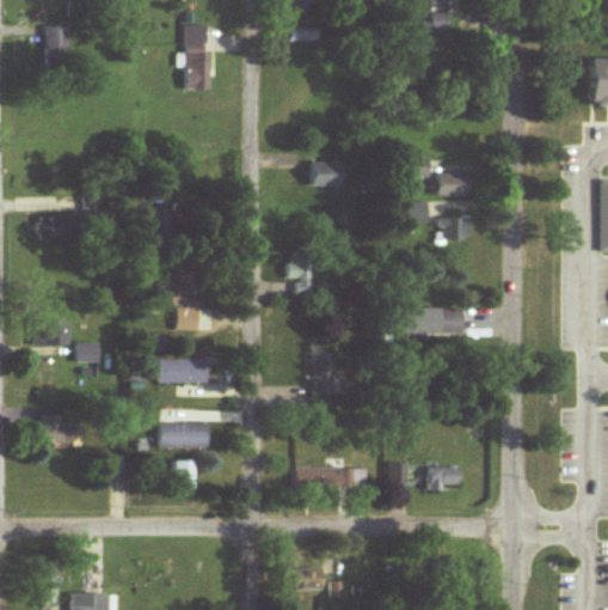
[(448,30),(448,14),(431,14),(431,30),(448,30)]
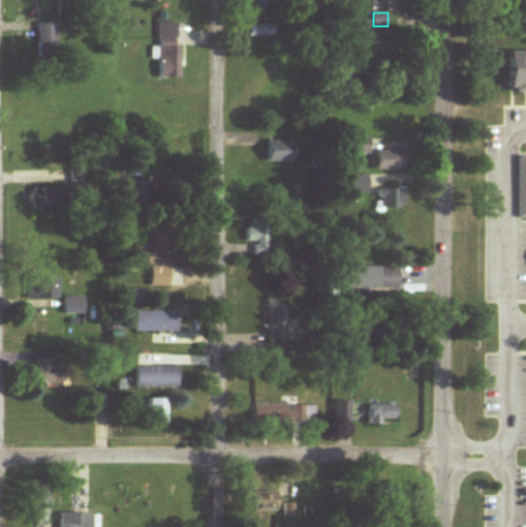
[(60,22),(41,22),(41,51),(60,51),(60,22)]
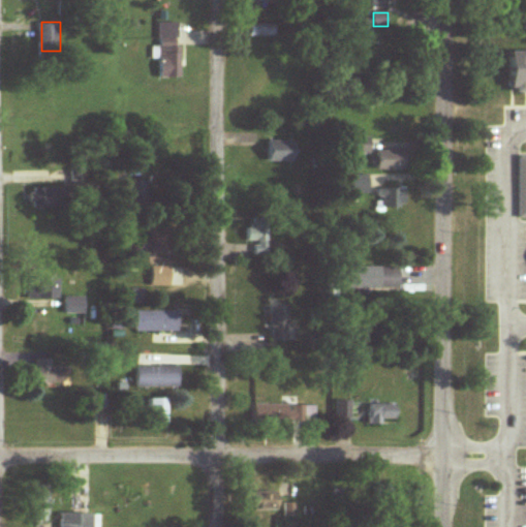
[(160,22),(162,78),(182,76),(180,22),(160,22)]
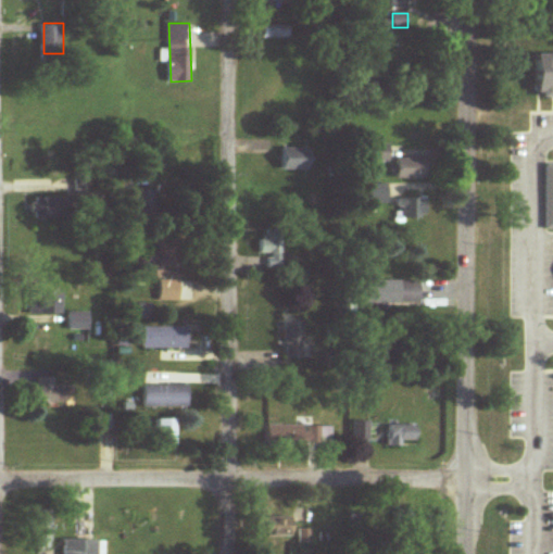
[(552,52),(538,53),(538,97),(552,96),(552,52)]
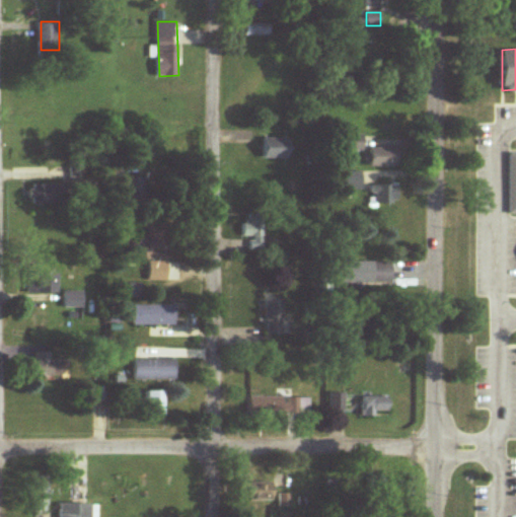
[(364,134),(342,134),(342,151),(364,151),(364,134)]
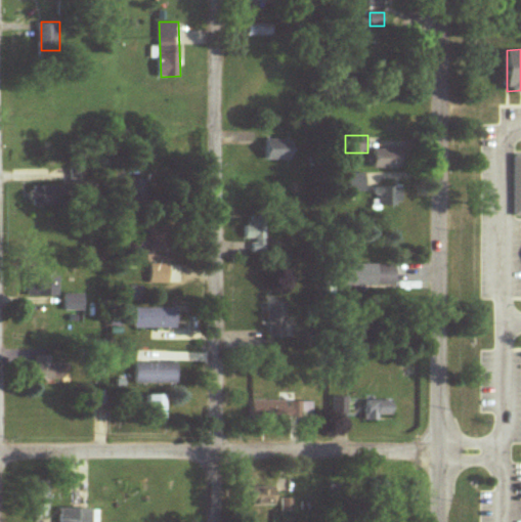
[(268,160),(293,160),(293,138),(268,138),(268,160)]
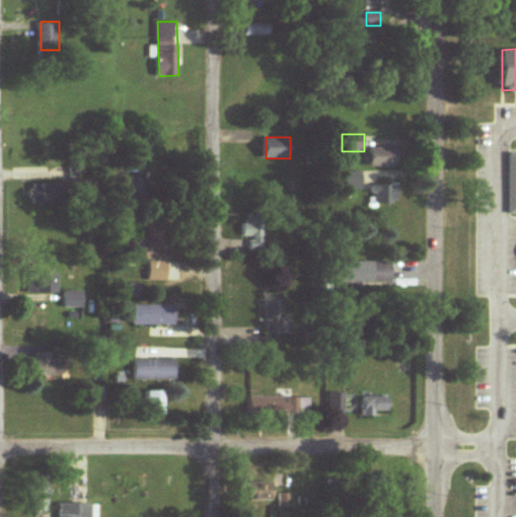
[(371,165),(404,165),(404,147),(371,147),(371,165)]
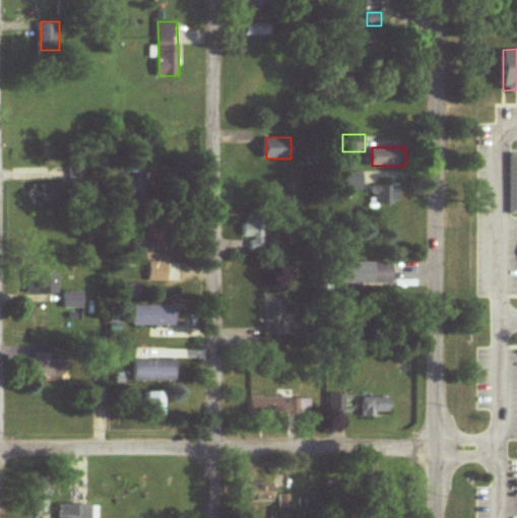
[(363,171),(346,171),(346,190),(363,190),(363,171)]
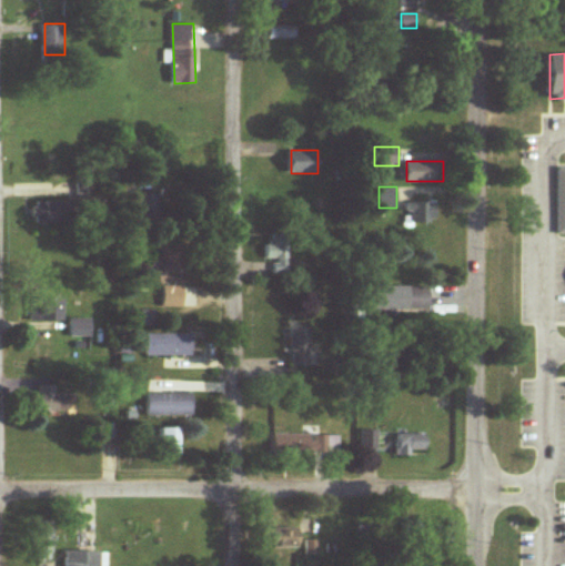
[(134,219),(160,219),(160,189),(134,189),(134,219)]
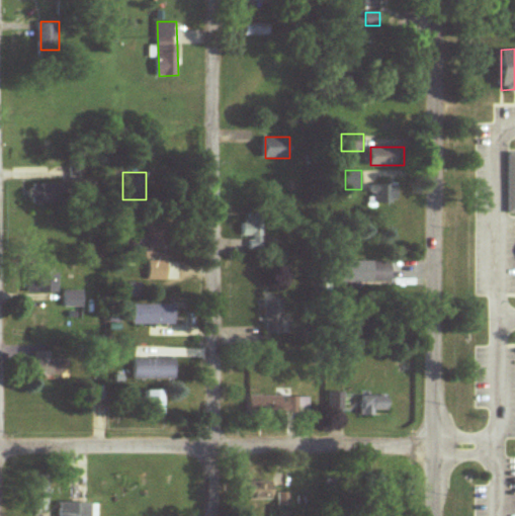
[(63,183),(29,183),(29,202),(63,202),(63,183)]
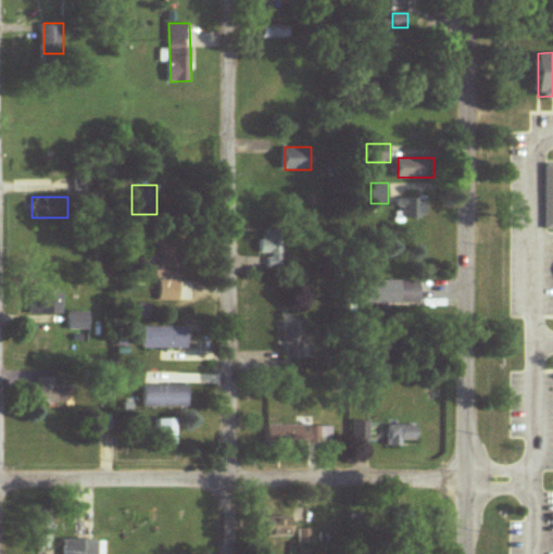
[(426,197),(401,197),(401,216),(426,216),(426,197)]
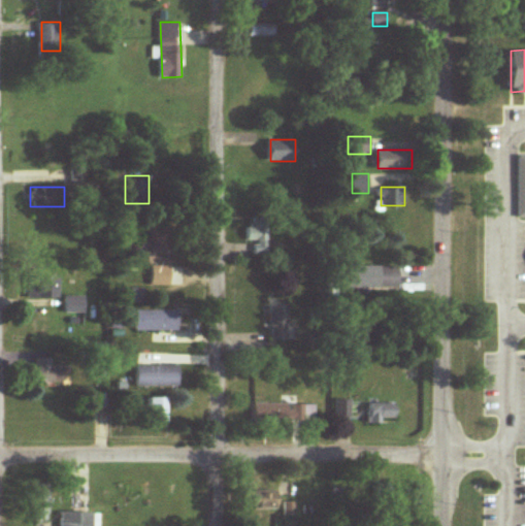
[(271,219),(249,219),(249,239),(256,239),(256,254),(271,254),(271,219)]
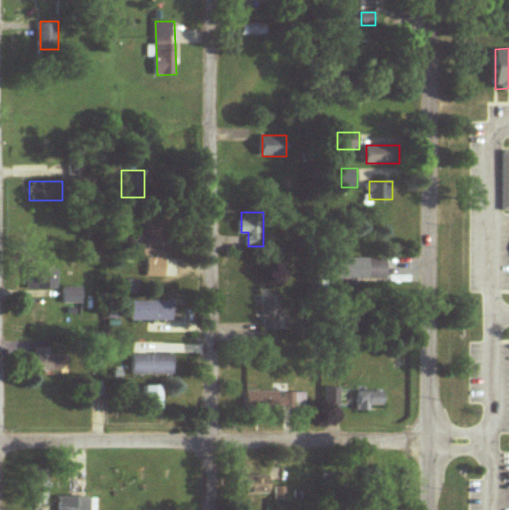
[(148,243),(161,243),(161,220),(148,220),(148,243)]
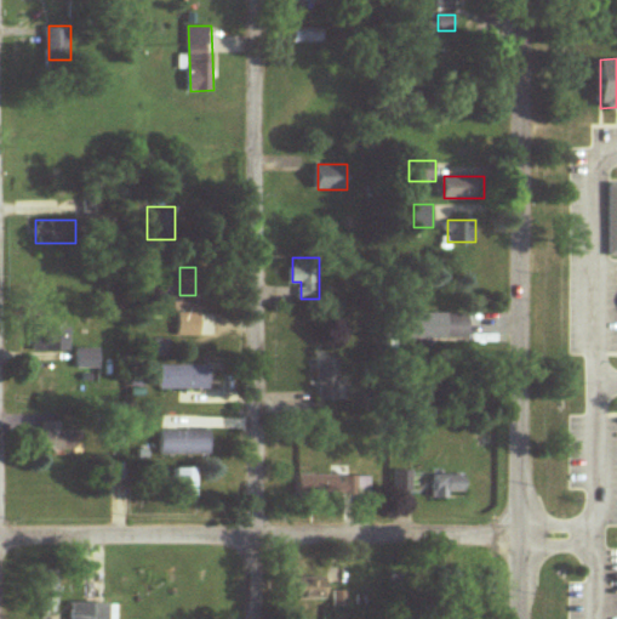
[(201,335),(201,312),(178,312),(178,335),(201,335)]
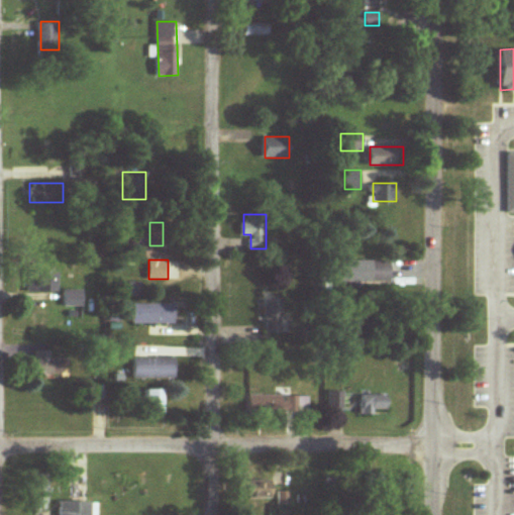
[(392,283),(392,260),(340,260),(340,283),(392,283)]
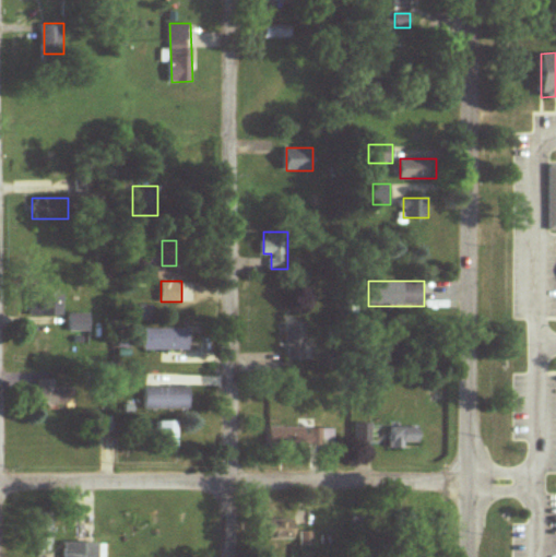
[(63,293),(30,293),(30,315),(62,315),(63,293)]
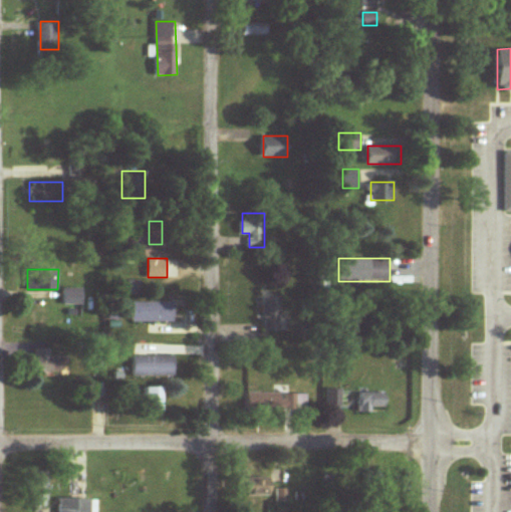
[(81,303),(81,289),(65,289),(65,303),(81,303)]
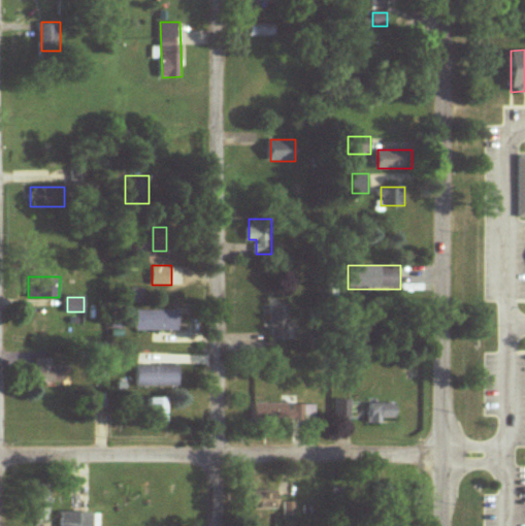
[(291,304),(272,304),(272,339),(291,339),(291,304)]
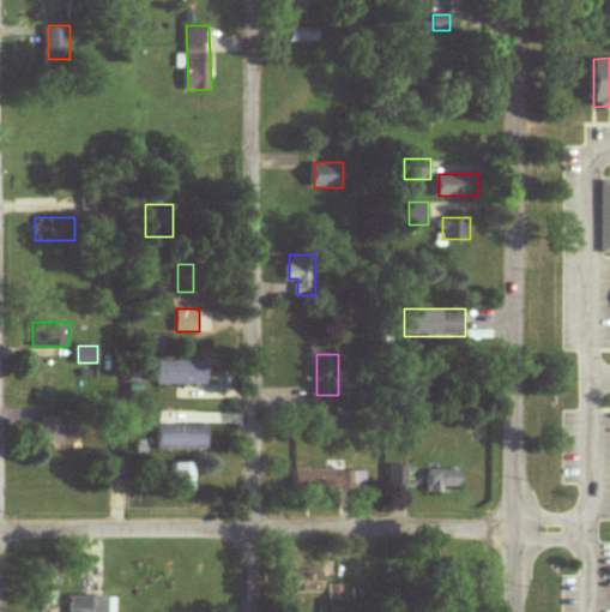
[(209,359),(159,359),(159,384),(209,384),(209,359)]
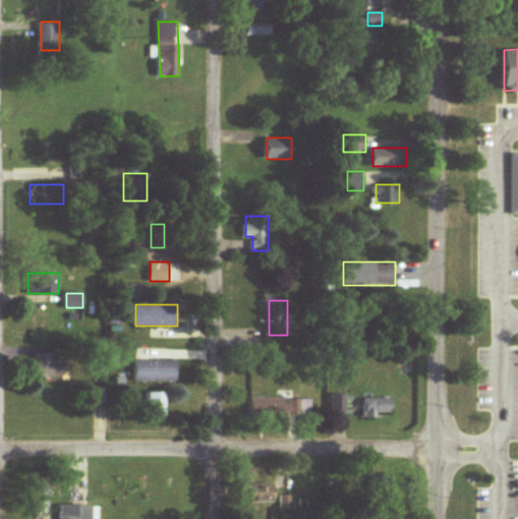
[(65,376),(65,352),(35,352),(35,376),(65,376)]
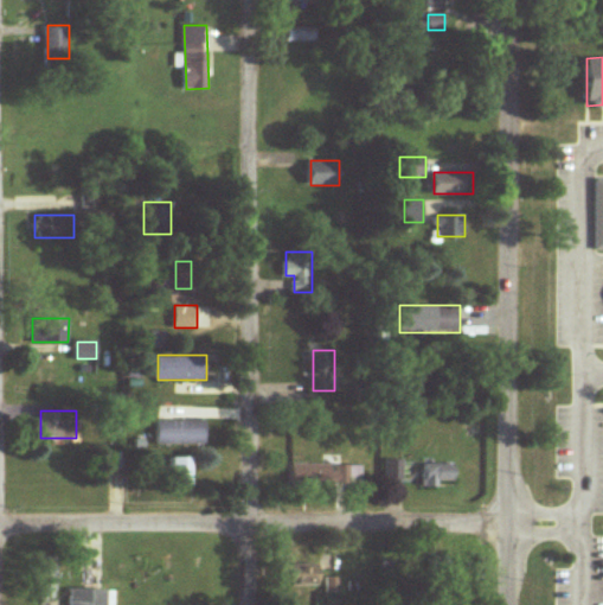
[(158,443),(206,443),(206,419),(158,419),(158,443)]
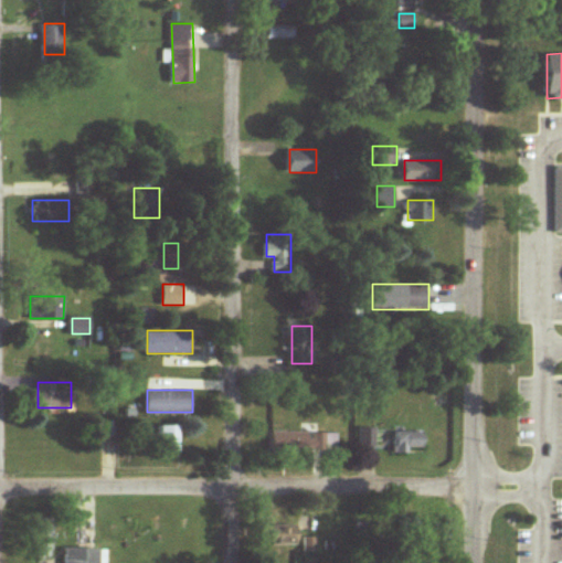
[(180,424),(159,424),(159,450),(180,450),(180,424)]
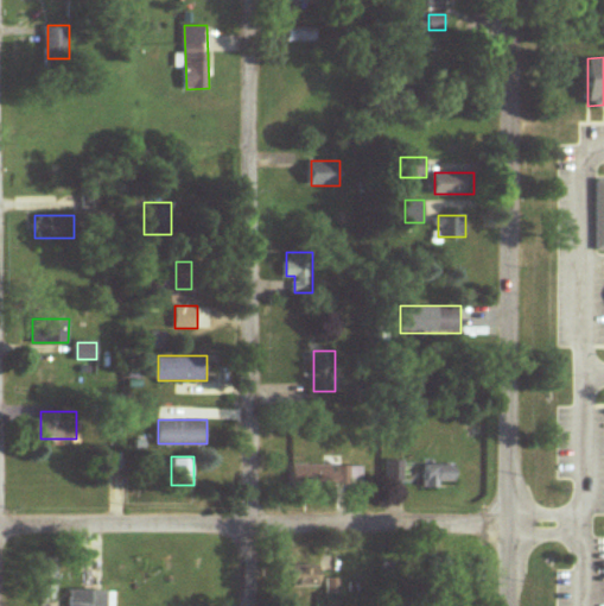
[(389,460),(389,478),(405,478),(405,460),(389,460)]
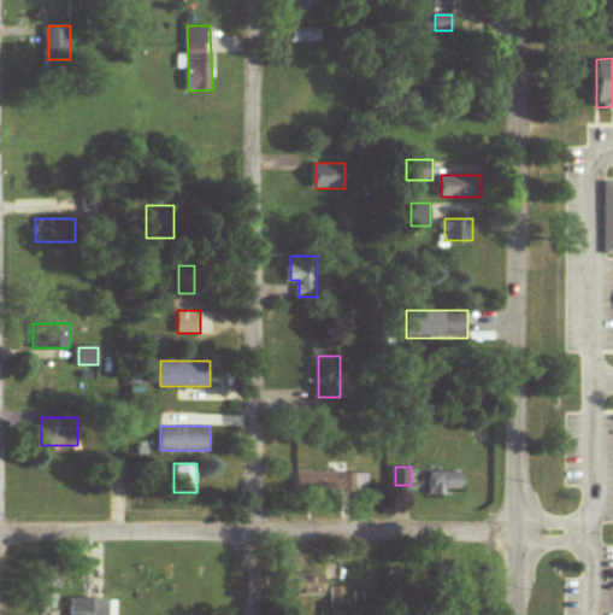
[(463,491),(463,470),(431,470),(431,491),(463,491)]
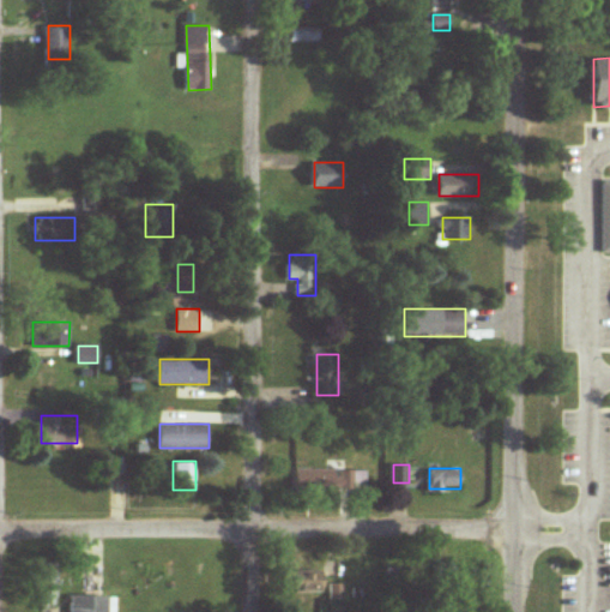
[(368,469),(297,469),(297,492),(368,492),(368,469)]
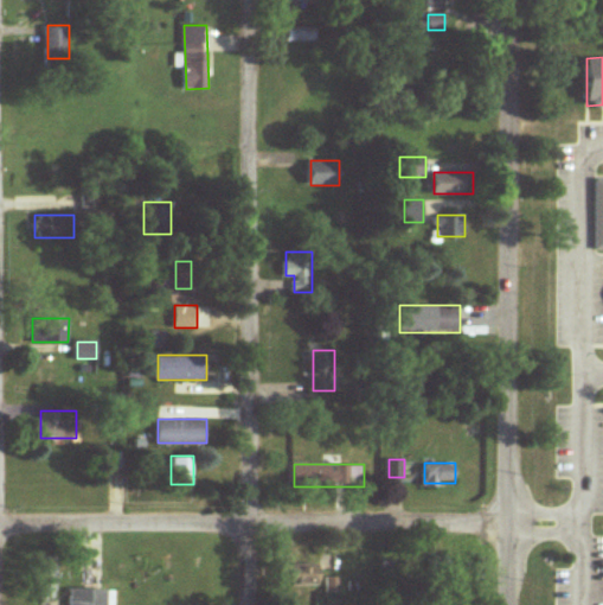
[(319,586),(319,562),(294,562),(294,586),(319,586)]
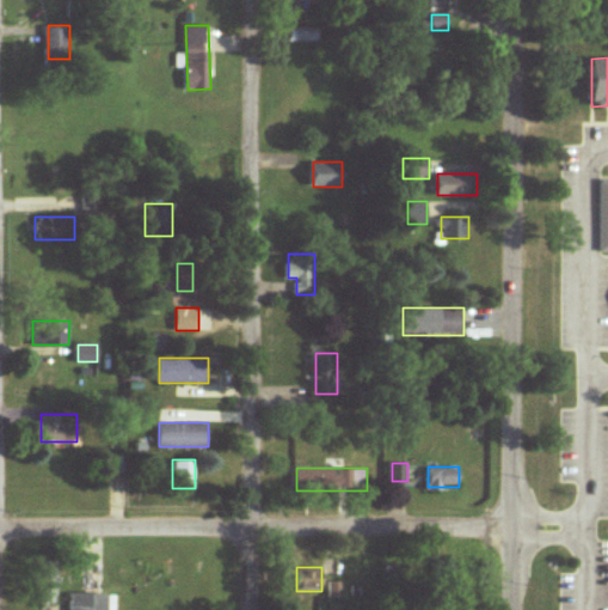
[(72,593),(72,609),(108,609),(108,593),(72,593)]
